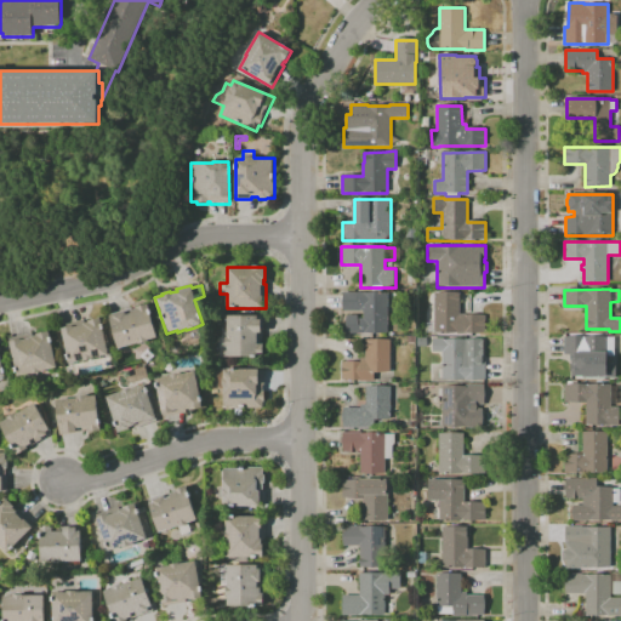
[(388,334),(346,334),(346,315),(358,315),(358,319),(363,319),(363,311),(343,311),(343,292),(388,292),(388,334)]
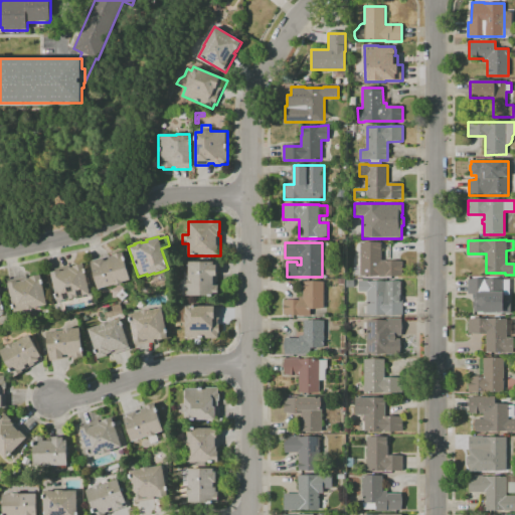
[(402,277),(360,277),(360,276),(353,276),(353,268),(360,268),(360,243),(381,242),(381,262),(402,262),(402,277)]
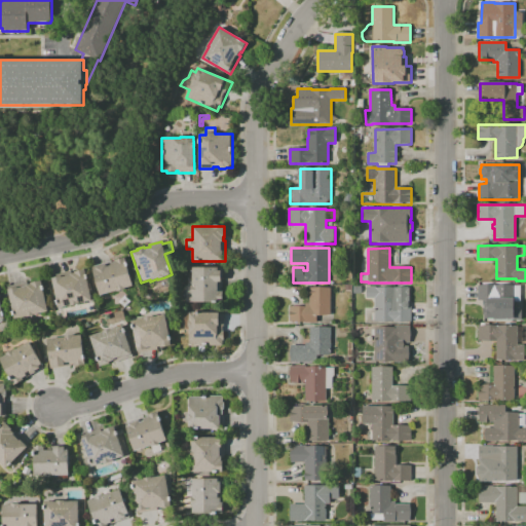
[(100,296),(91,266),(111,261),(111,263),(115,262),(115,260),(124,258),(125,260),(134,287),(125,289),(125,290),(117,292),(117,291),(100,296)]
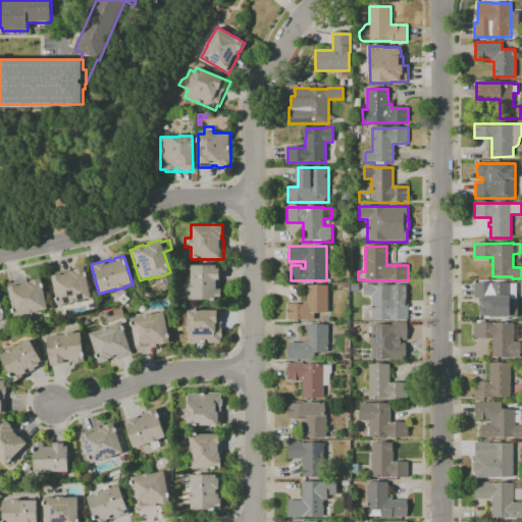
[(221,301),(191,300),(192,293),(190,293),(190,283),(191,283),(192,264),(221,265),(221,289),(221,301)]
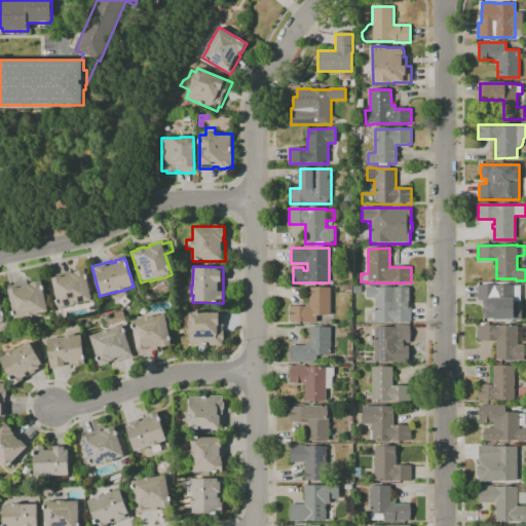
[(59,308),(50,277),(70,271),(71,274),(75,273),(84,270),(91,300),(78,303),(79,304),(71,306),(71,305),(59,308)]
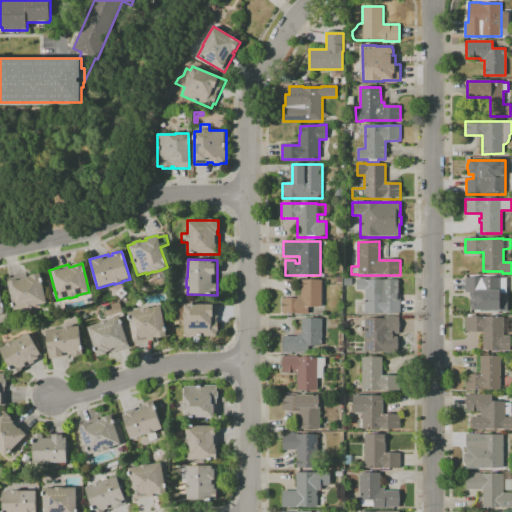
[(14,310),(8,278),(27,274),(27,277),(31,277),(30,275),(41,273),(47,304),(34,306),(34,307),(26,309),(26,308),(14,310)]
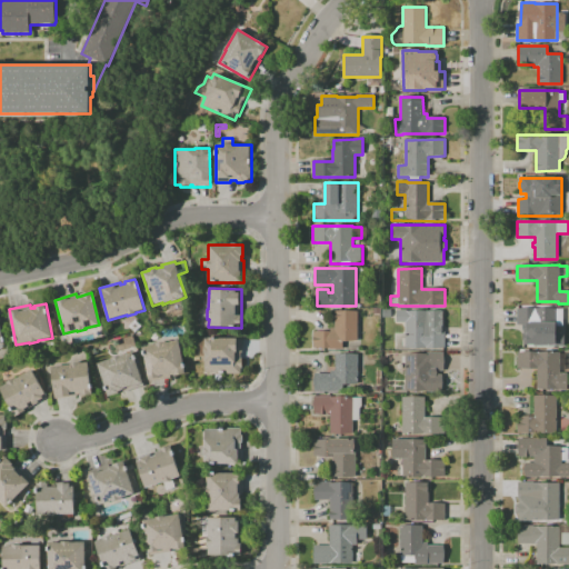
[(563,347),(555,347),(555,345),(523,345),(523,326),(517,326),(517,309),(557,309),(563,309),(563,325),(557,326),(557,335),(563,335),(563,347)]
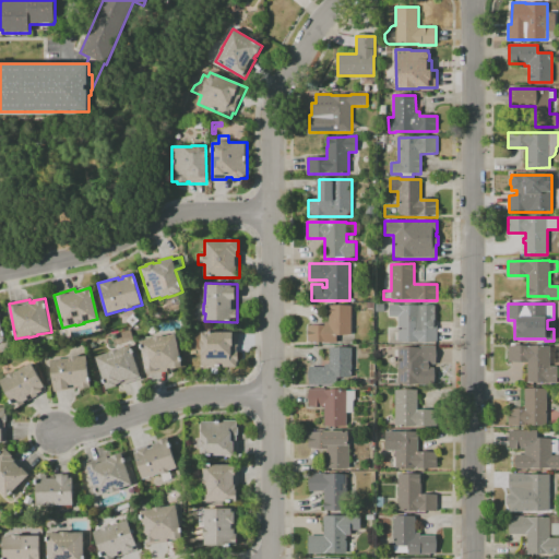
[(399,342),(397,317),(390,317),(390,305),(400,305),(400,306),(435,306),(435,326),(437,326),(437,342),(399,342)]
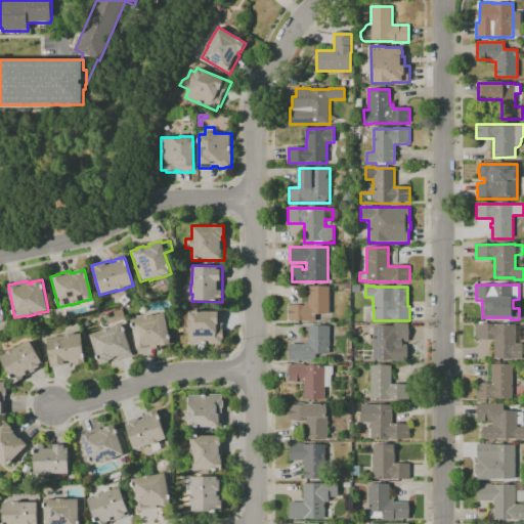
[(315,320),(289,321),(289,306),(304,306),(304,302),(308,302),(308,287),(329,287),(330,314),(315,315),(315,320)]
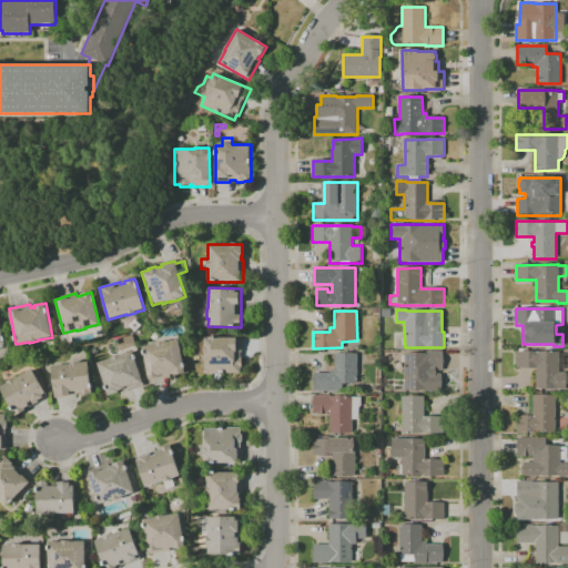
[(135,333),(128,326),(134,320),(141,326),(135,333)]
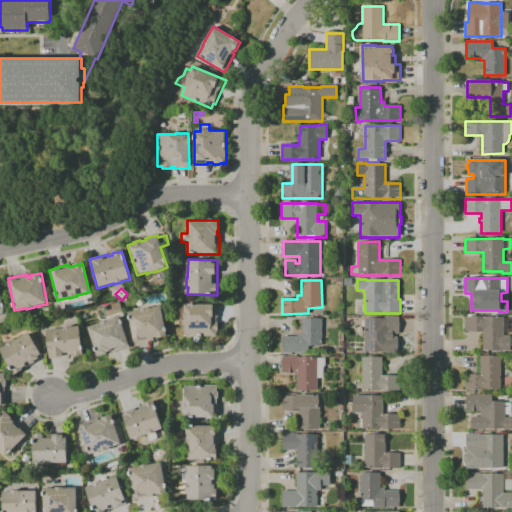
[(201,343),(193,343),(193,335),(185,335),(184,320),(179,320),(178,305),(218,305),(219,317),(217,317),(217,322),(218,322),(218,331),(217,331),(217,336),(205,336),(205,335),(201,335),(201,343)]
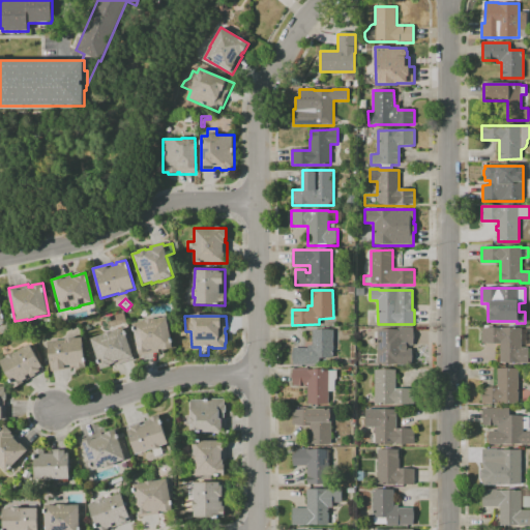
[(138,354),(133,324),(145,322),(145,320),(153,319),(153,320),(168,317),(173,349),(163,351),(163,349),(138,354)]
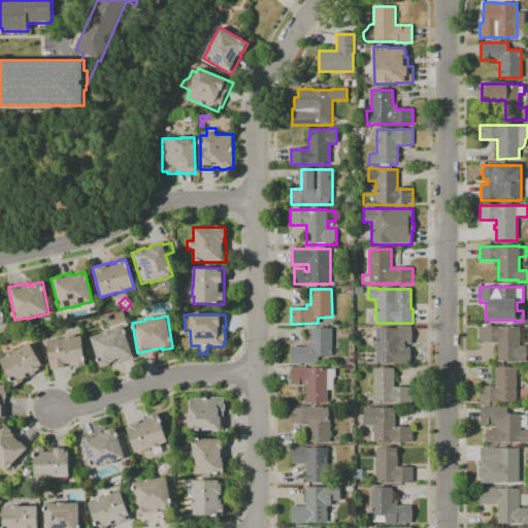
[(100,368),(91,337),(104,333),(103,332),(111,330),(123,327),(134,358),(113,365),(113,362),(110,363),(110,365),(100,368)]
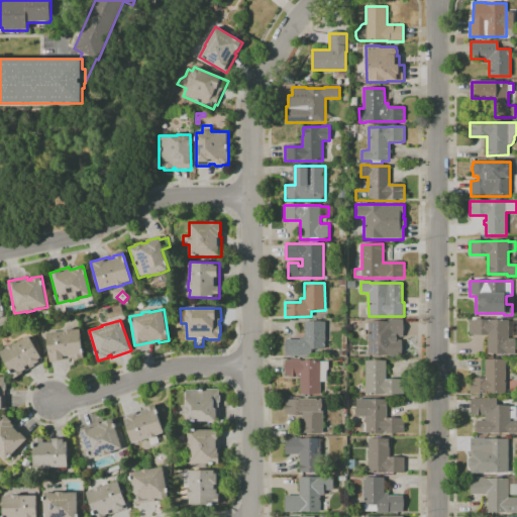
[(505,355),(497,356),(497,353),(488,353),(488,335),(471,335),(470,320),(509,320),(509,321),(514,321),(514,336),(508,336),(509,339),(515,339),(515,354),(505,354),(505,355)]
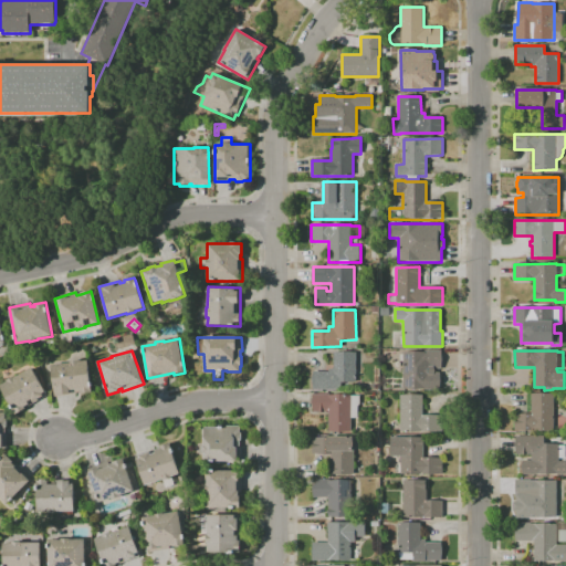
[(440,390),(425,390),(425,388),(404,388),(404,353),(425,353),(425,352),(441,352),(441,369),(436,369),(436,373),(440,373),(440,390)]
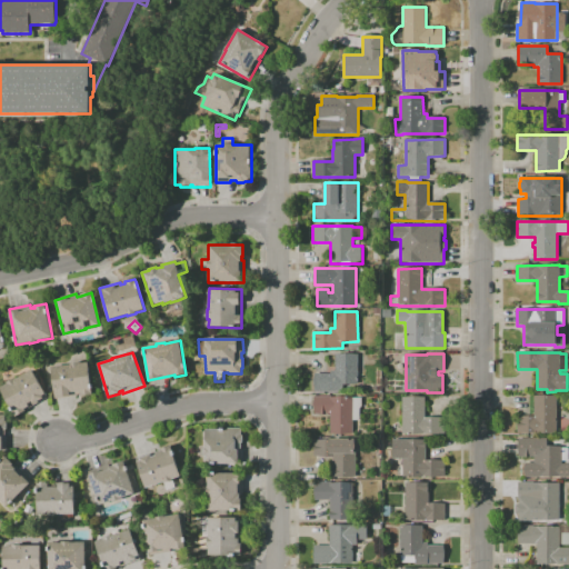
[(358,392),(315,392),(315,373),(330,373),(330,370),(335,370),(335,355),(358,355),(358,392)]
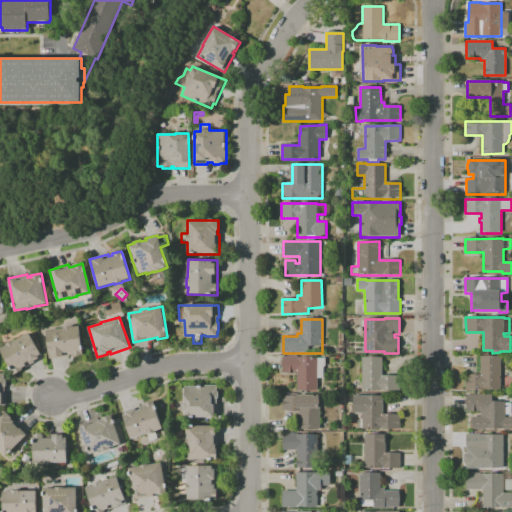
[(52,358),(52,355),(49,355),(46,330),(64,328),(64,327),(72,326),(72,327),(79,326),(82,355),(73,356),(52,358)]
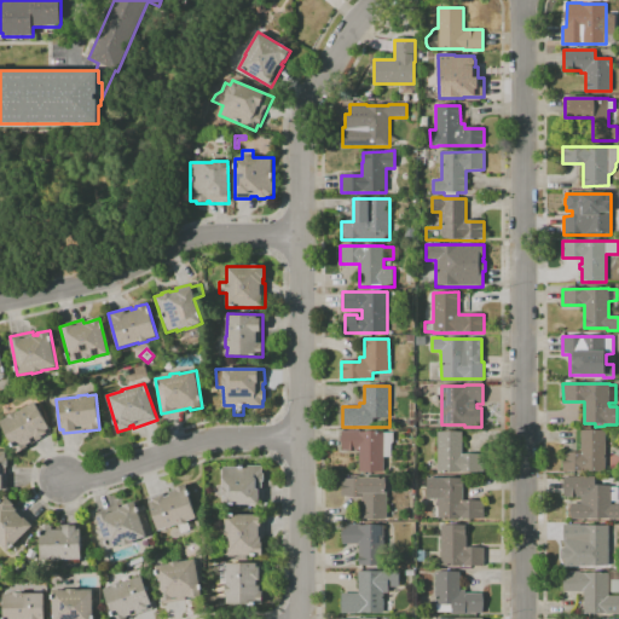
[(16,453),(0,423),(0,421),(7,418),(6,416),(15,411),(16,412),(35,401),(50,428),(48,429),(51,434),(16,453)]
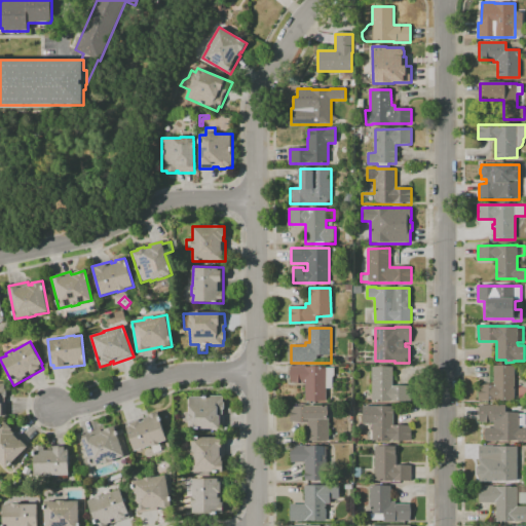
[(326,402),(305,402),(305,383),(291,383),(291,367),(305,366),(305,368),(334,368),(334,377),(333,377),(333,388),(326,388),(326,402)]
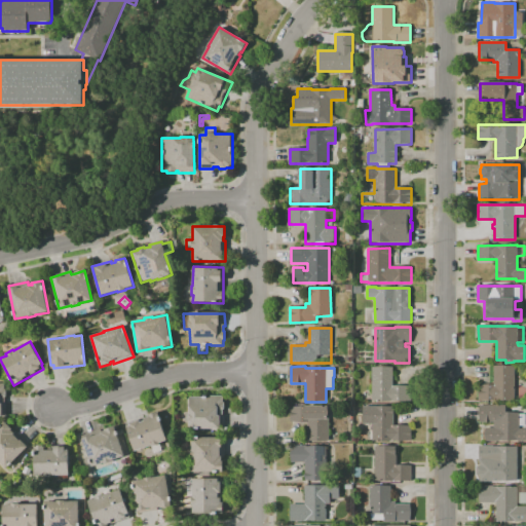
[(515,401),(478,401),(478,384),(493,384),(493,366),(515,366),(515,401)]
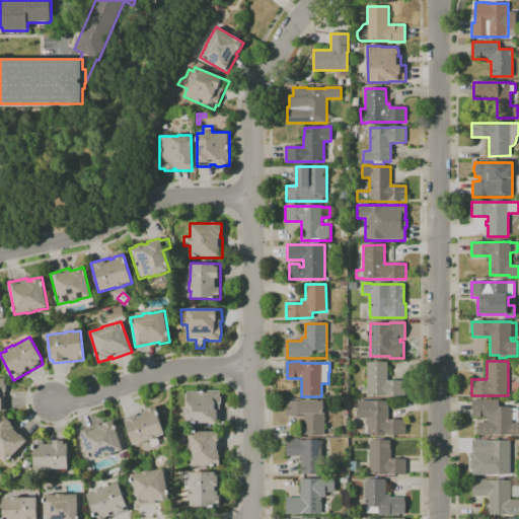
[(408,395),(367,395),(367,363),(387,363),(387,381),(408,381),(408,395)]
